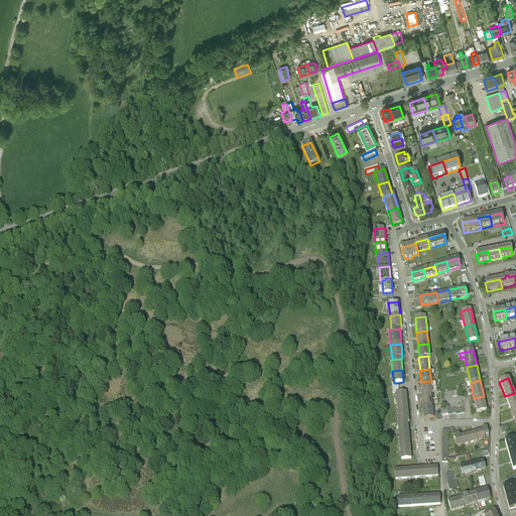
[(431,381),(421,382),(423,394),(430,393),(432,393),(431,381)]
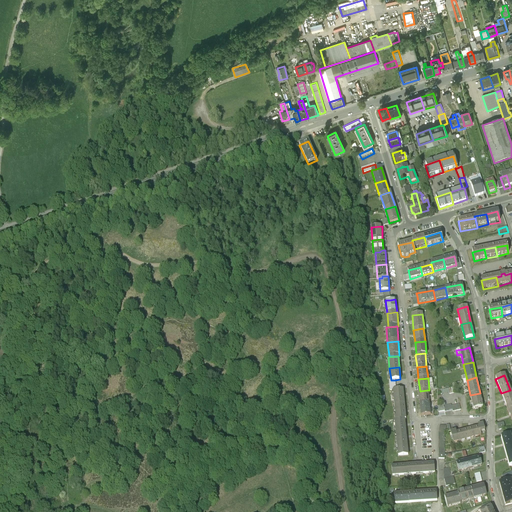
[(397,390),(393,391),(394,405),(404,404),(403,390),(397,390)]
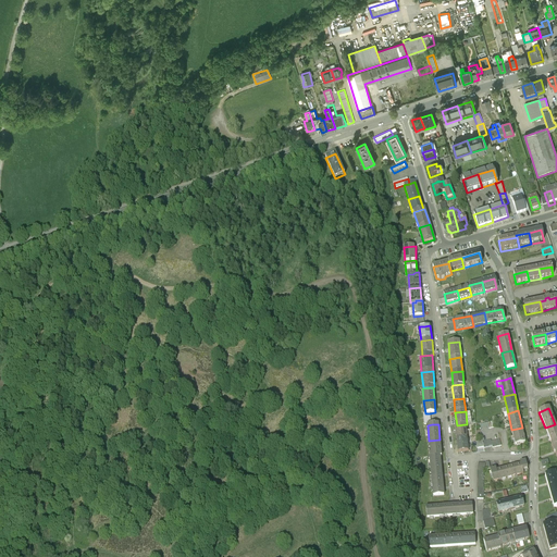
[(457,425),(455,425),(457,438),(467,437),(465,424),(457,425)]
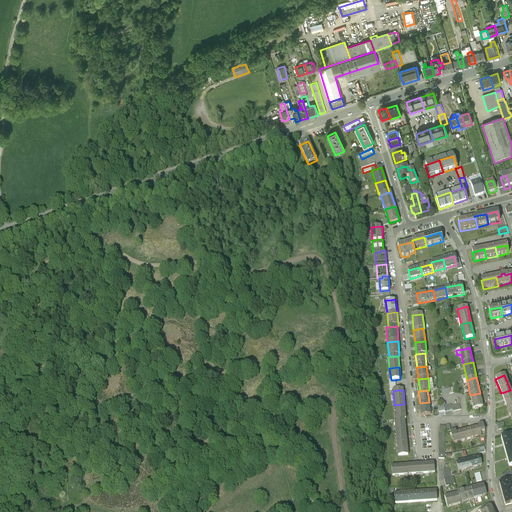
[(511,394),(510,390),(501,393),(506,407),(511,404),(511,394)]
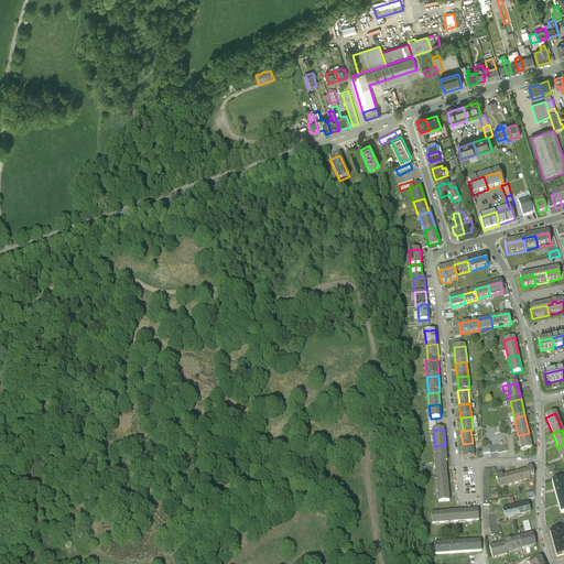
[(529,433),(518,435),(522,451),(532,448),(529,433)]
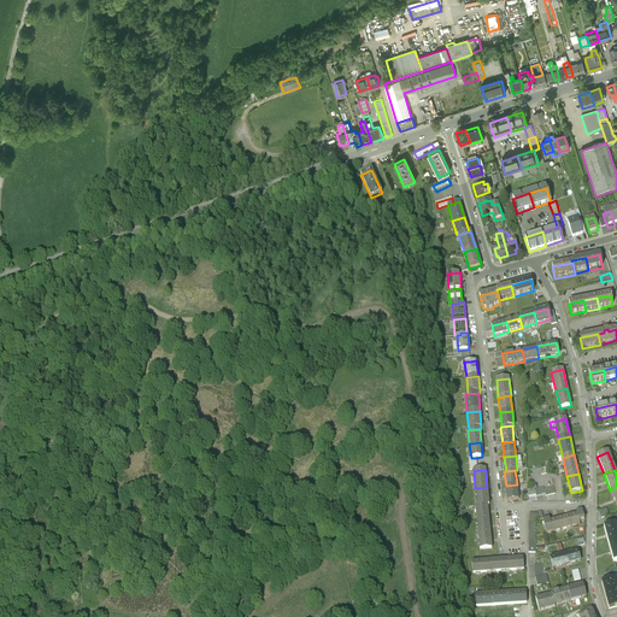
[(517,485),(506,486),(507,501),(518,499),(522,499),(521,492),(518,492),(517,485)]
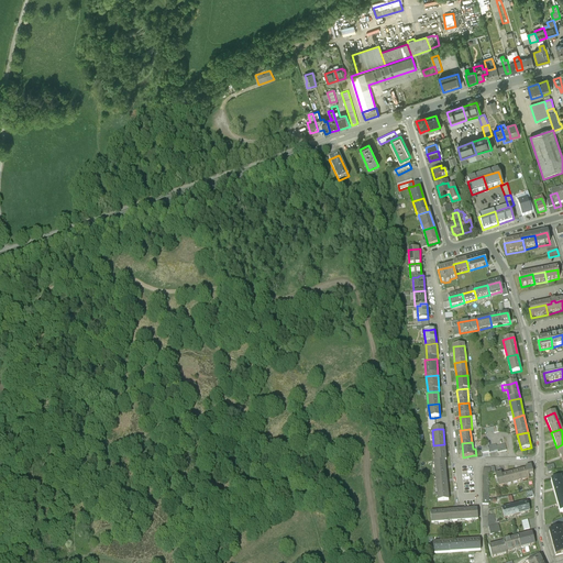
[(444,444),(433,445),(434,462),(445,462),(446,461),(444,444)]
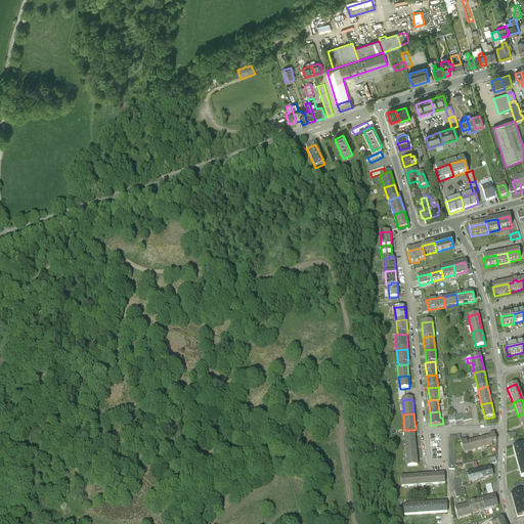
[(404,430),(405,443),(416,442),(415,430),(404,430)]
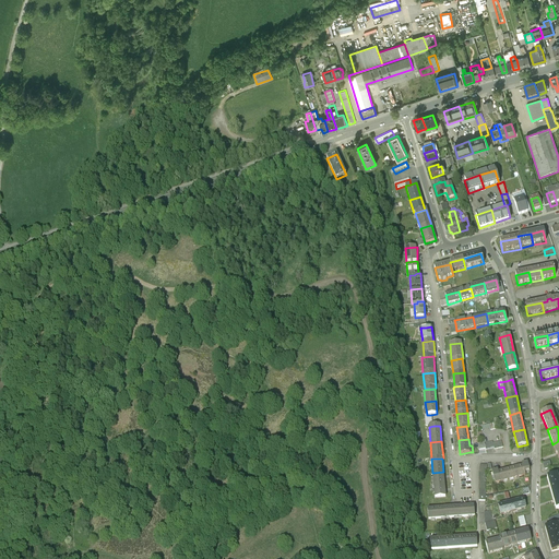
[(523,466),(510,470),(513,479),(526,476),(525,472),(530,471),(527,462),(523,463),(523,466)]
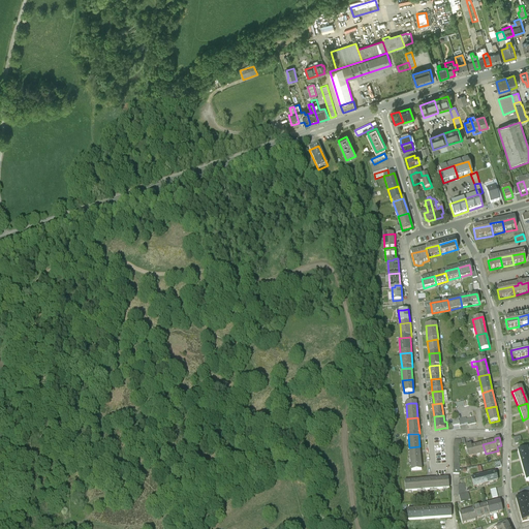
[(483,444),(471,447),(471,445),(466,446),(469,458),(486,454),(483,444)]
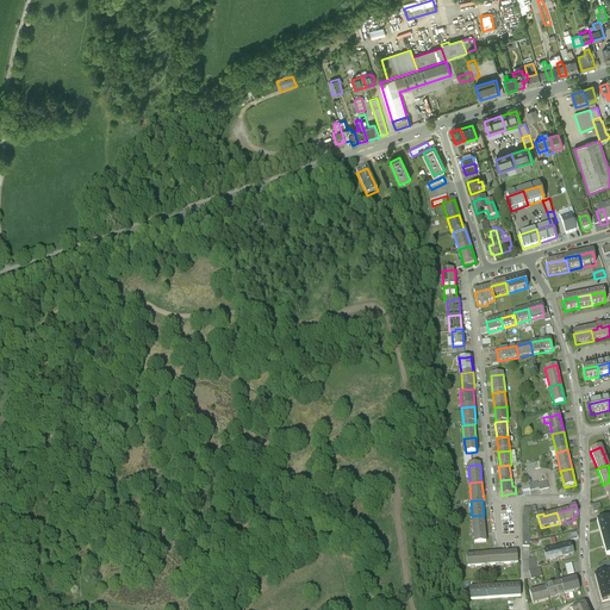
[(484,515),(472,516),(473,530),(485,529),(484,515)]
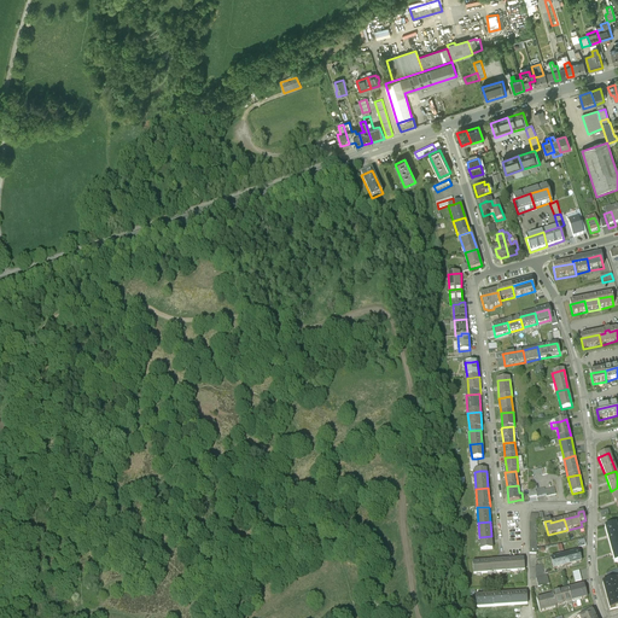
[(617,543),(617,531),(616,524),(605,528),(610,546),(617,543)]
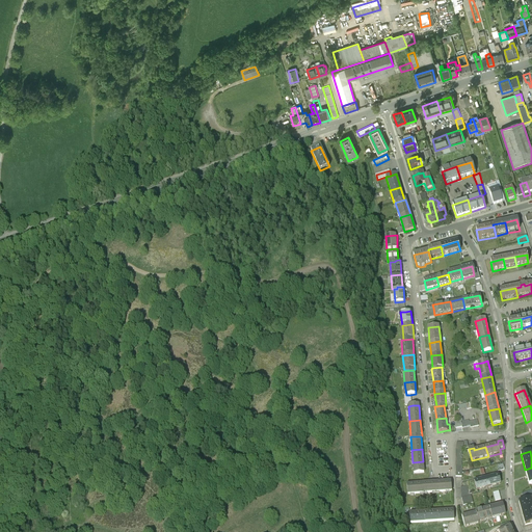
[(423,461),(413,462),(414,475),(424,474),(423,461)]
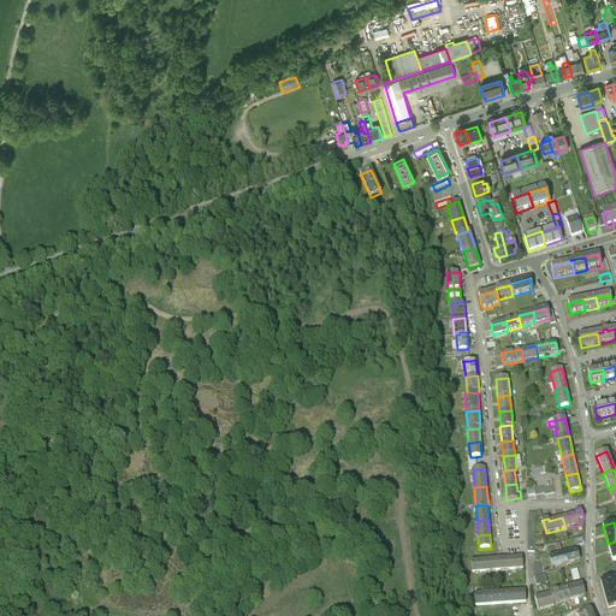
[(576,550),(563,554),(566,564),(580,561),(576,550)]
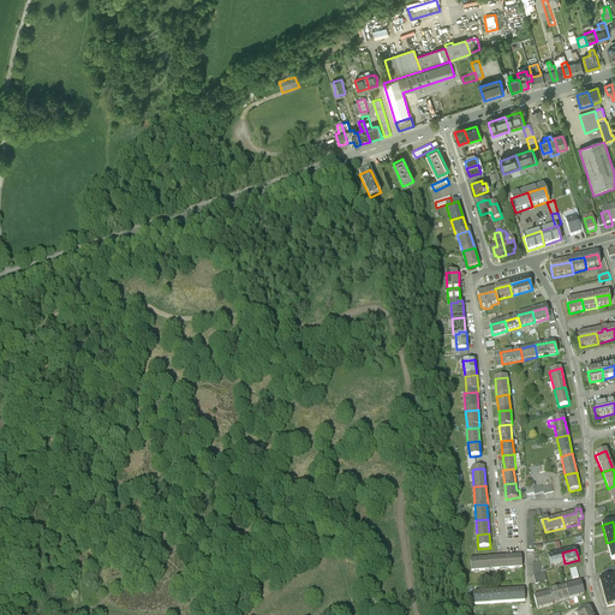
[(562,553),(548,556),(551,567),(565,563),(562,553)]
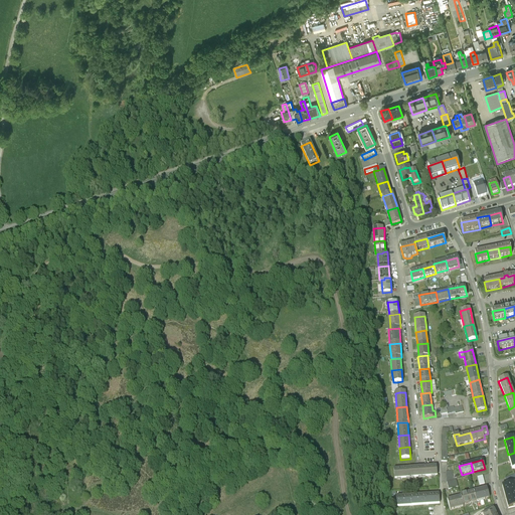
[(438,476),(437,466),(422,467),(423,477),(438,476)]
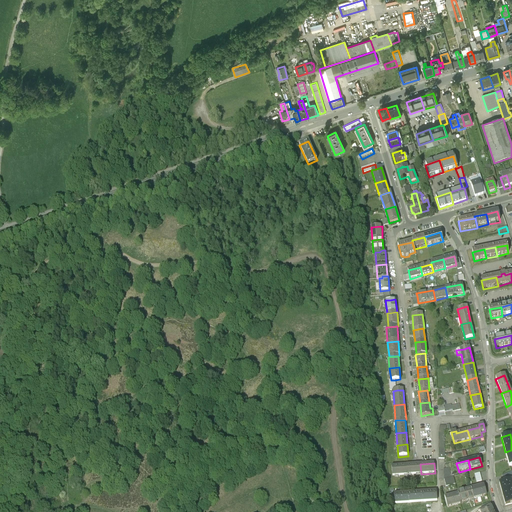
[(421,474),(420,464),(406,466),(407,476),(421,474)]
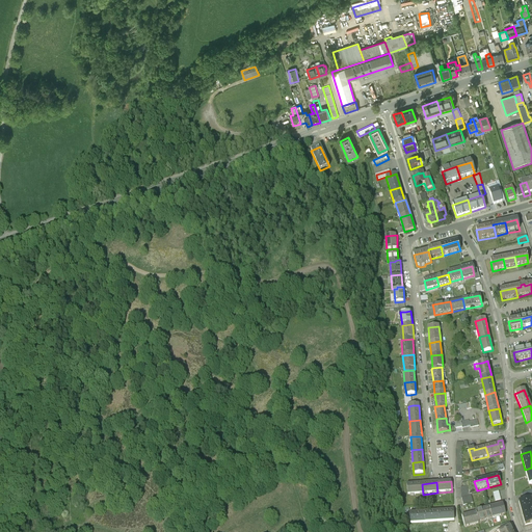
[(423,495),(422,484),(407,485),(408,496),(423,495)]
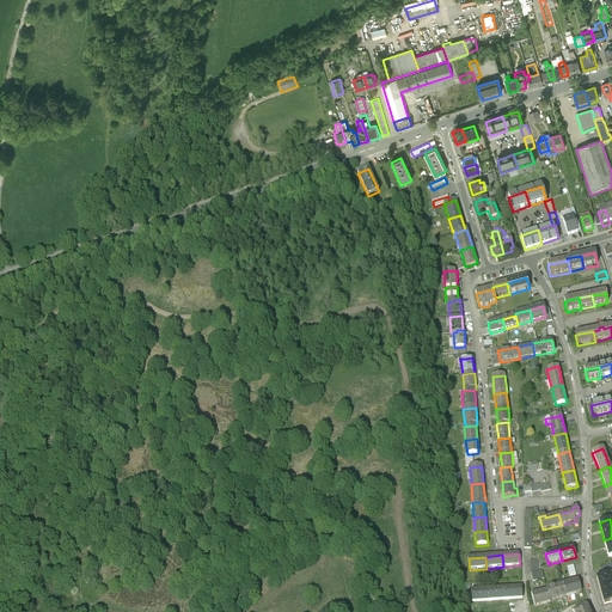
[(611,563),(599,569),(600,575),(610,573),(611,575),(611,573),(611,563)]
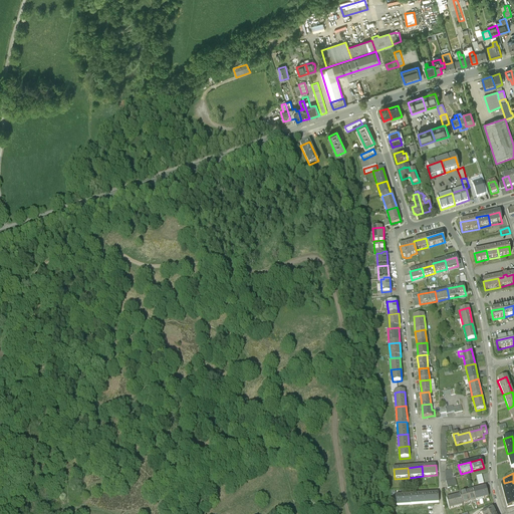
[(452,480),(446,481),(448,488),(457,486),(455,479),(452,480)]
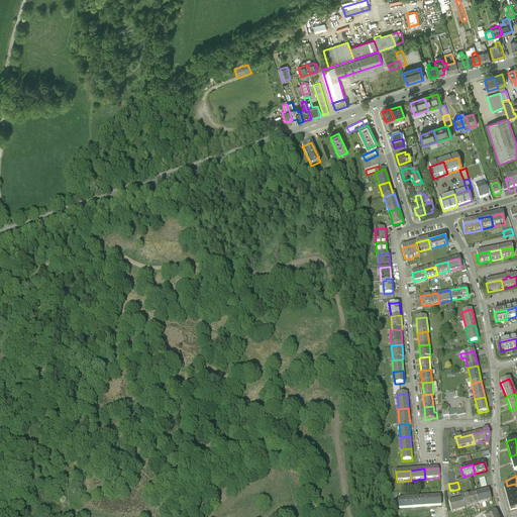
[(507,486),(503,487),(505,495),(516,492),(516,490),(516,486),(515,484),(507,486)]
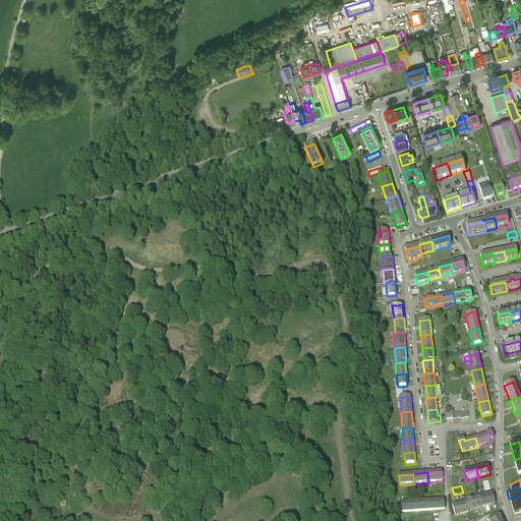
[(493,494),(479,497),(481,507),(496,504),(493,494)]
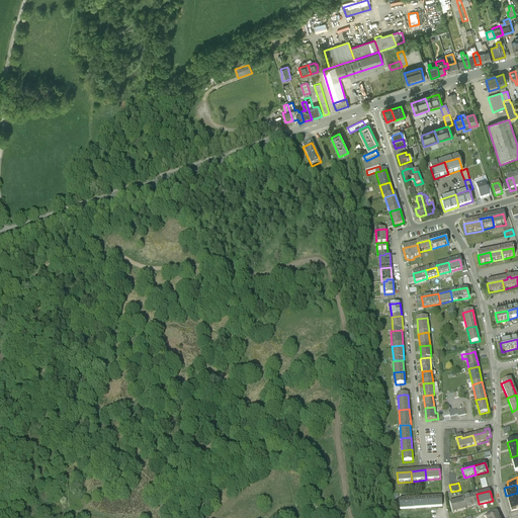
[(517,493),(506,496),(508,504),(517,501),(517,493)]
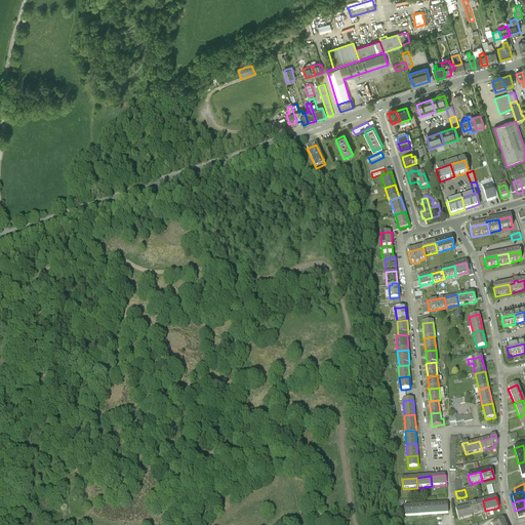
[(483,500),(470,505),(470,506),(472,515),(485,511),(483,500)]
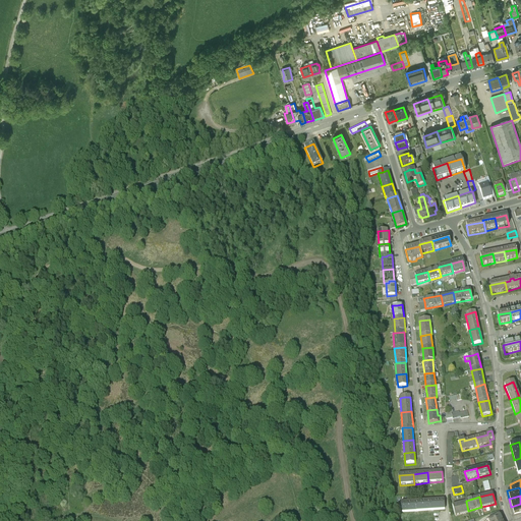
[(445,509),(444,500),(429,501),(430,511),(445,509)]
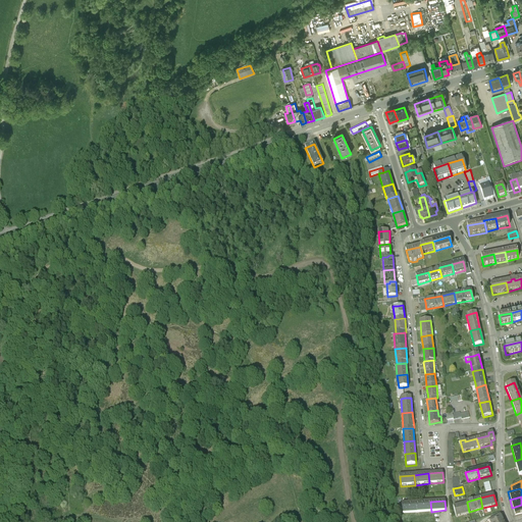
[(431,512),(430,502),(416,504),(417,513),(431,512)]
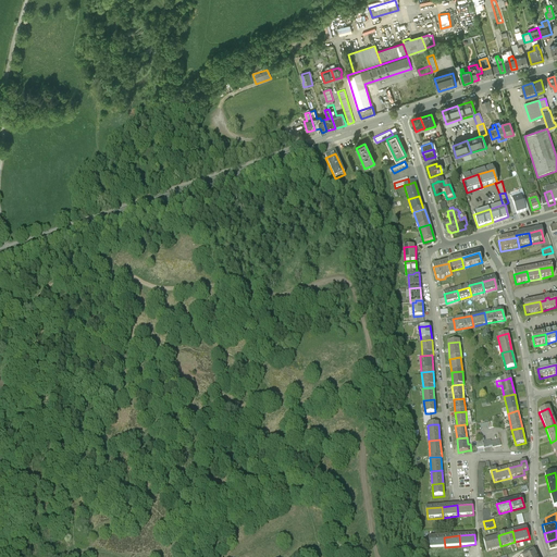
[(498,536),(484,541),(486,552),(502,547),(500,546),(498,536)]
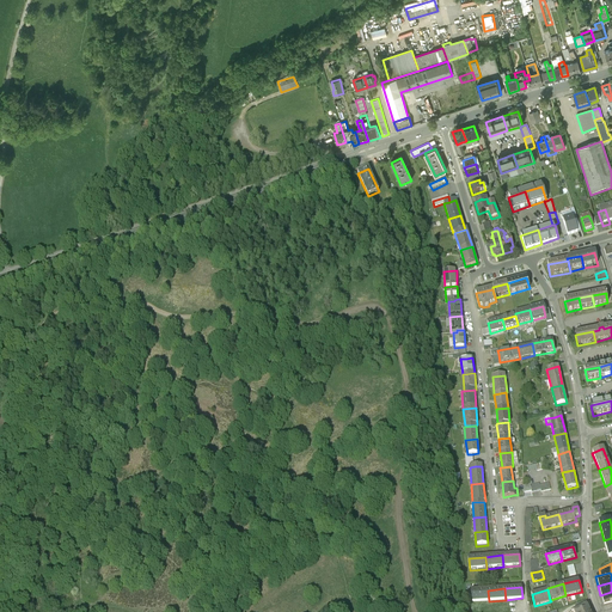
[(489,601),(488,591),(471,592),(472,604),(489,601)]
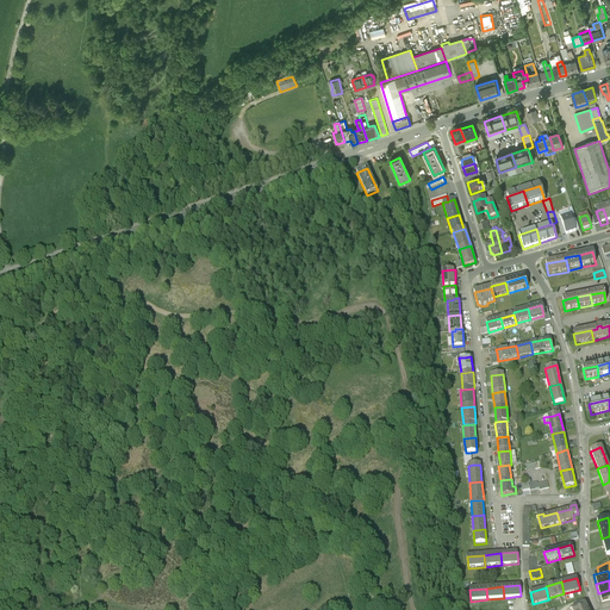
[(609,590),(598,593),(601,603),(609,599),(609,590)]
